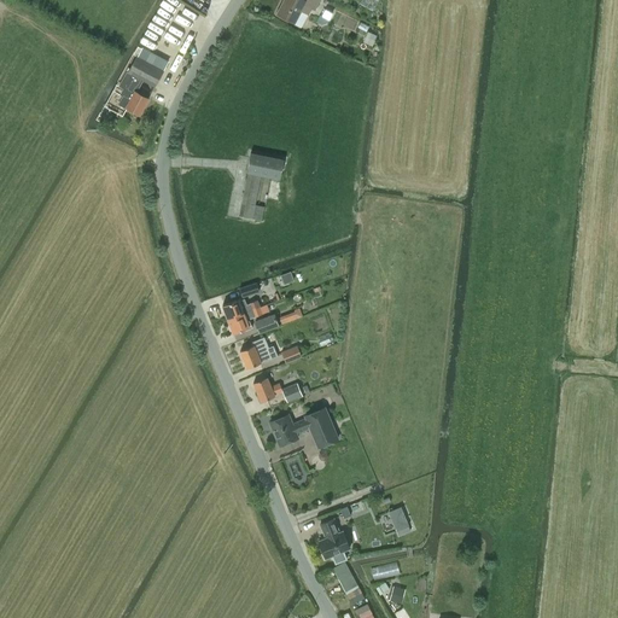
[(315,10),(320,0),(284,0),(278,15),(295,23),(301,11),(309,15),(312,9),(315,10)]
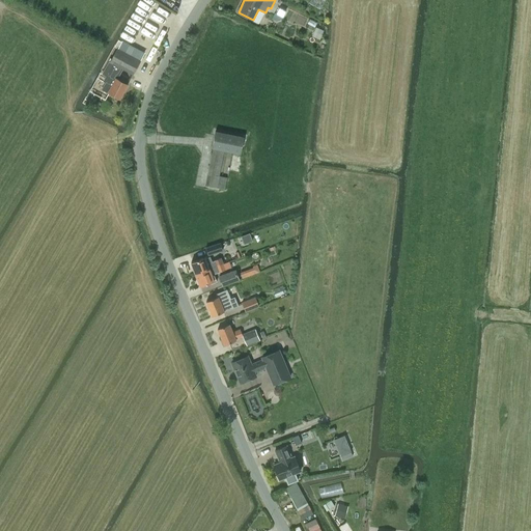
[(277,15),(283,18),(286,11),(280,8),(277,15)]
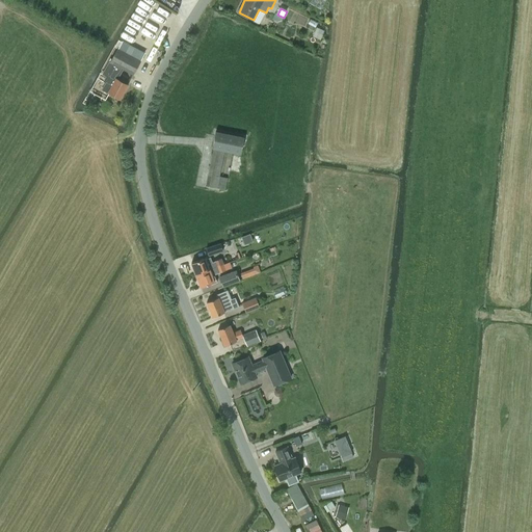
[(117,48),(110,61),(123,69),(133,74),(140,60),(144,52),(123,41),(118,48),(117,48)]
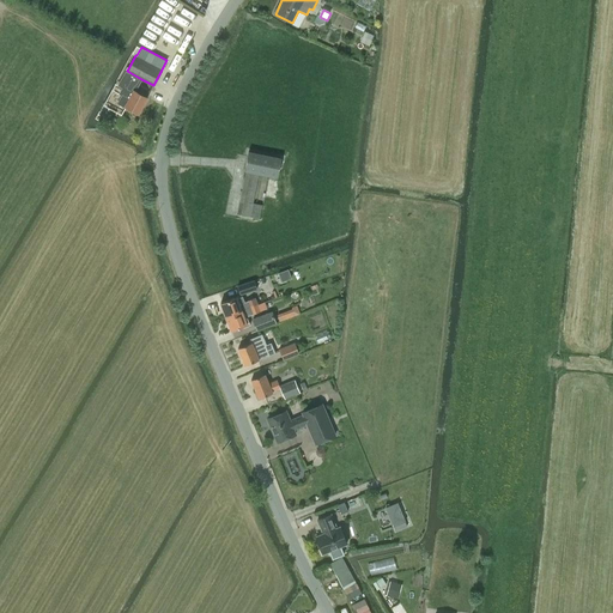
[(122,95),(117,103),(126,108),(126,107),(139,114),(147,97),(134,91),(141,79),(127,71),(126,71),(119,85),(122,87),(120,93),(122,95)]
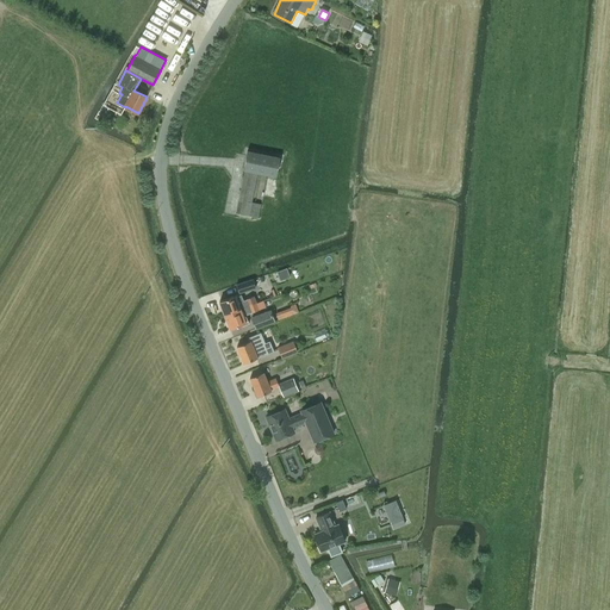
[(246,170),(237,213),(249,216),(251,204),(257,173),(277,176),(280,157),(248,151),(244,169),(246,170)]
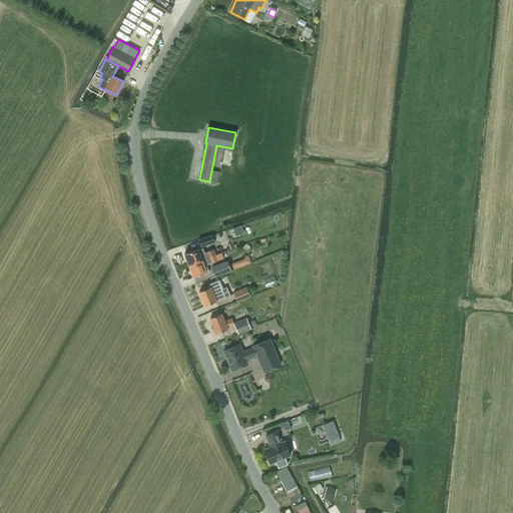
[(219,172),(211,171),(209,181),(217,182),(219,172)]
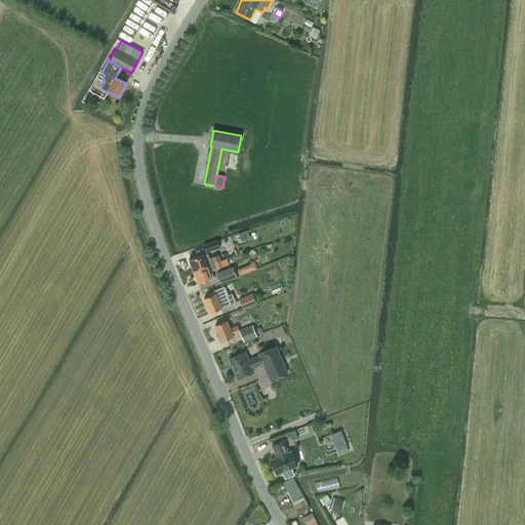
[(204,245),(206,252),(220,247),(217,241),(204,245)]
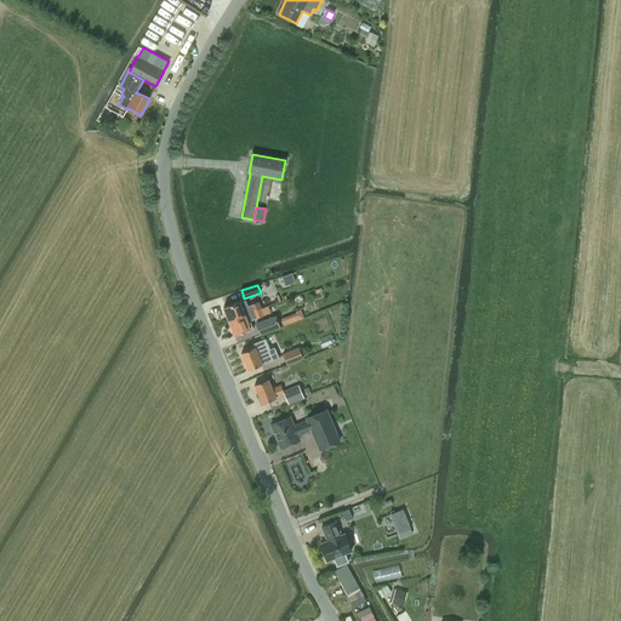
[(261,308),(258,302),(250,306),(249,307),(246,300),(243,301),(243,300),(240,301),(224,307),(229,320),(245,314),(252,312),(261,309),(261,308)]
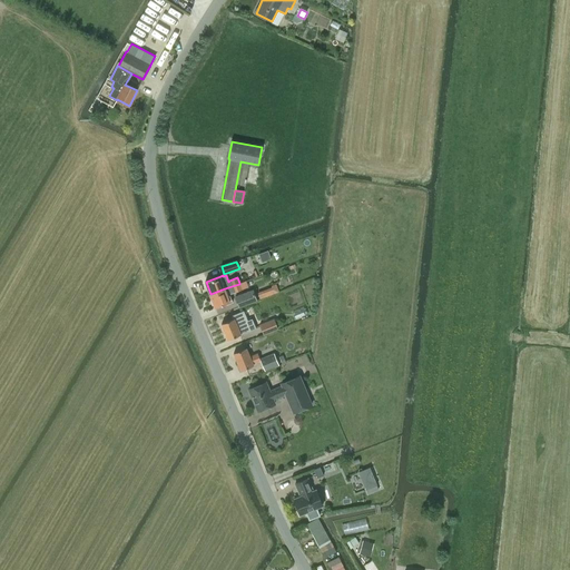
[(248,286),(246,281),(239,284),(225,288),(210,294),(216,307),(224,304),(224,306),(234,302),(231,295),(231,294),(248,286)]
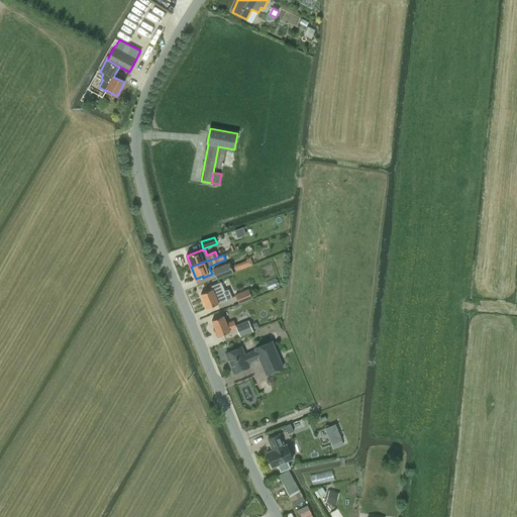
[(246,261),(234,266),(236,272),(248,267),(252,265),(250,257),(246,260),(246,261)]
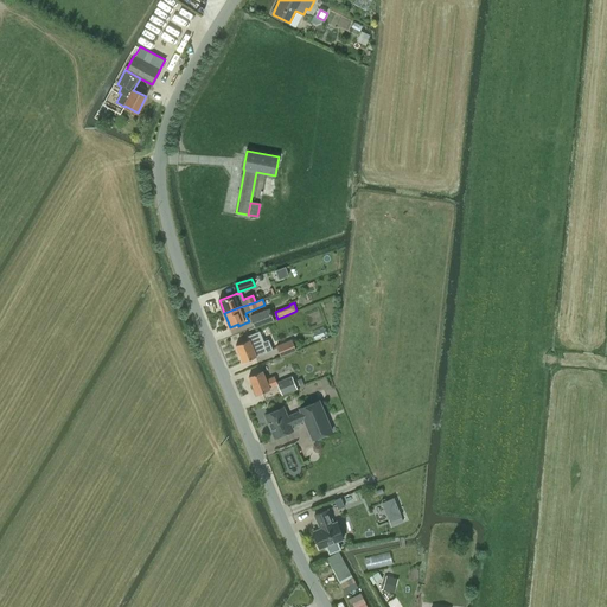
[(269,308),(250,315),(255,327),(273,320),(269,308)]
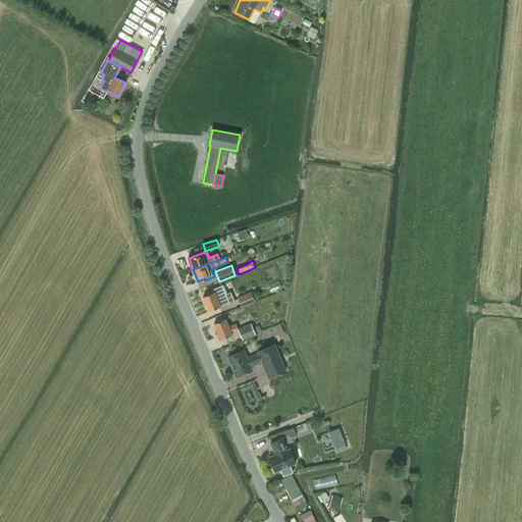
[(209,311),(221,306),(235,301),(230,292),(227,294),(223,284),(212,290),(214,293),(203,297),(209,311)]
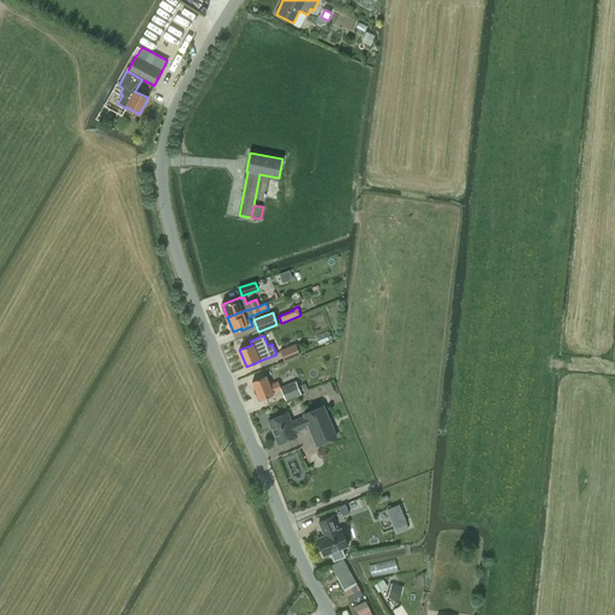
[(296,344),(280,350),(285,362),(300,354),(296,344)]
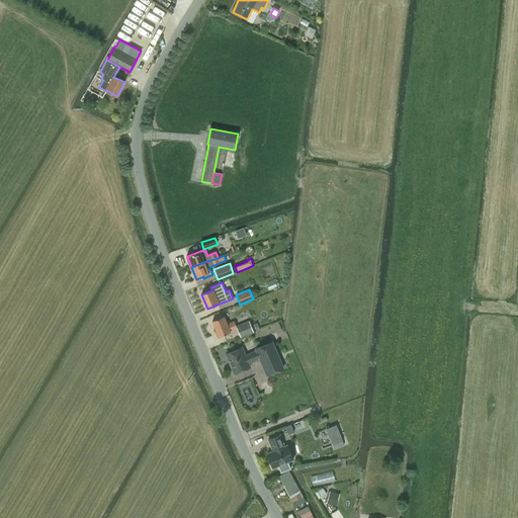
[(225,317),(212,321),(220,337),(231,332),(230,331),(238,328),(241,337),(253,332),(249,322),(237,327),(235,322),(228,324),(225,317)]
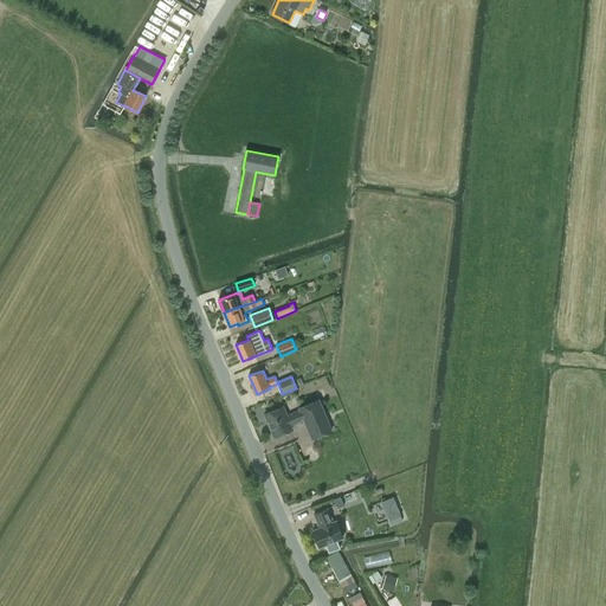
[(284,406),(265,414),(275,437),(294,430),(291,425),(304,419),(313,439),(331,431),(320,400),(300,408),(301,411),(288,417),(284,406)]
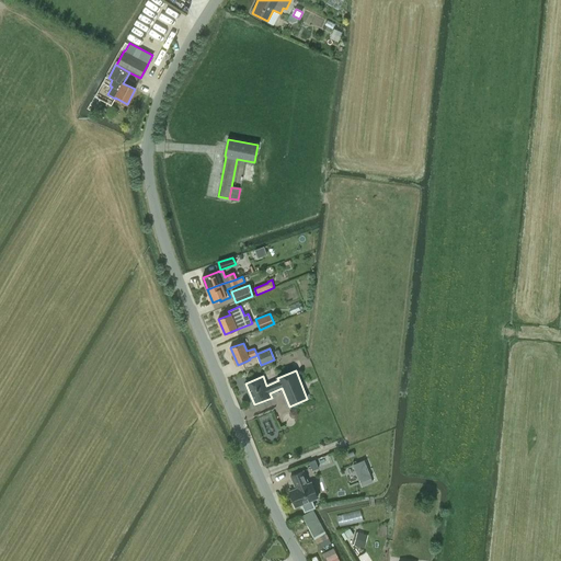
[(371,478),(371,477),(365,459),(353,465),(361,482),(361,481),(371,478)]
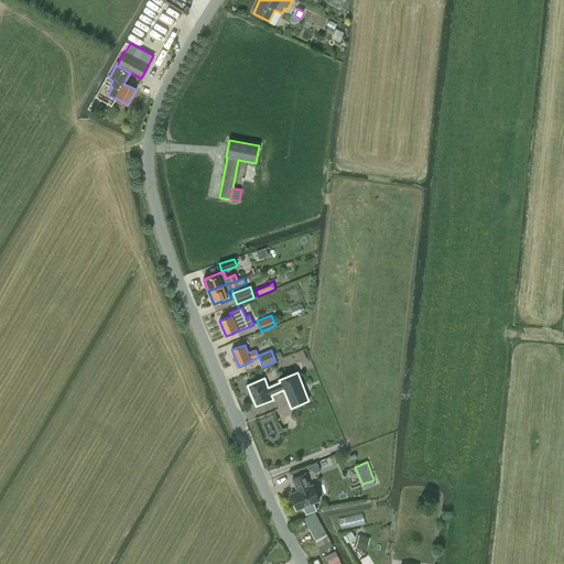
[(316,463),(311,465),(314,473),(321,470),(316,463)]
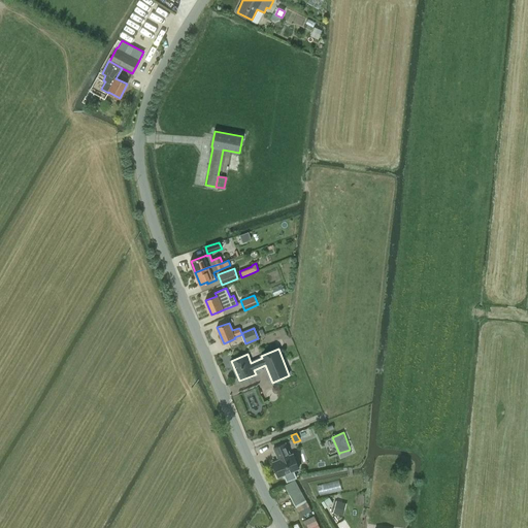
[(278,460),(272,463),(278,477),(284,474),(287,481),(296,477),(294,471),(299,468),(298,465),(300,464),(297,456),(295,457),(293,453),(290,455),(285,443),(273,449),(278,460)]
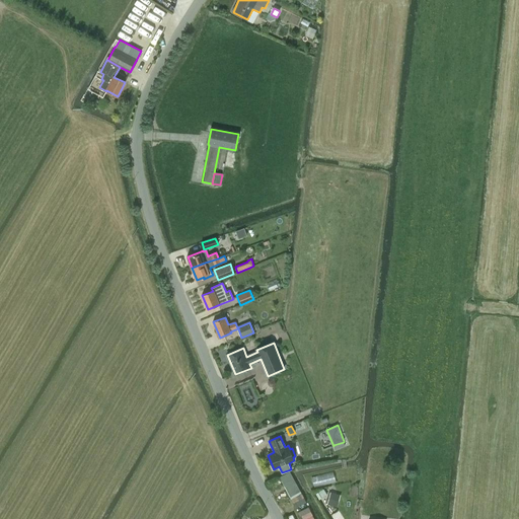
[(345,446),(344,442),(334,445),(336,450),(345,446)]
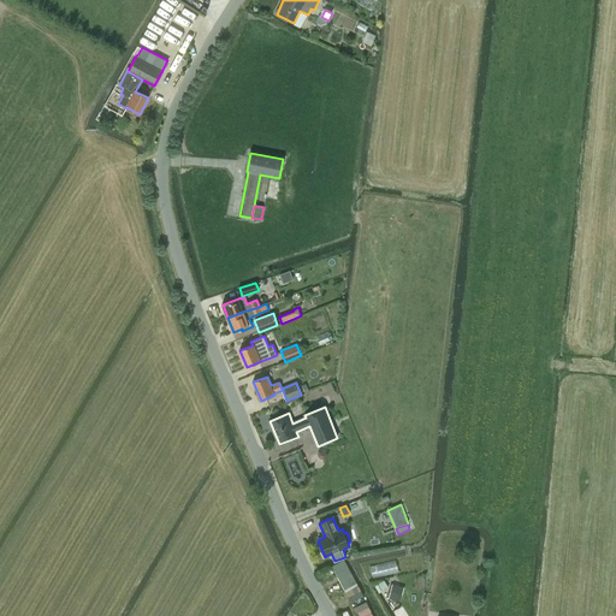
[(345,592),(357,586),(344,560),(332,567),(345,592)]
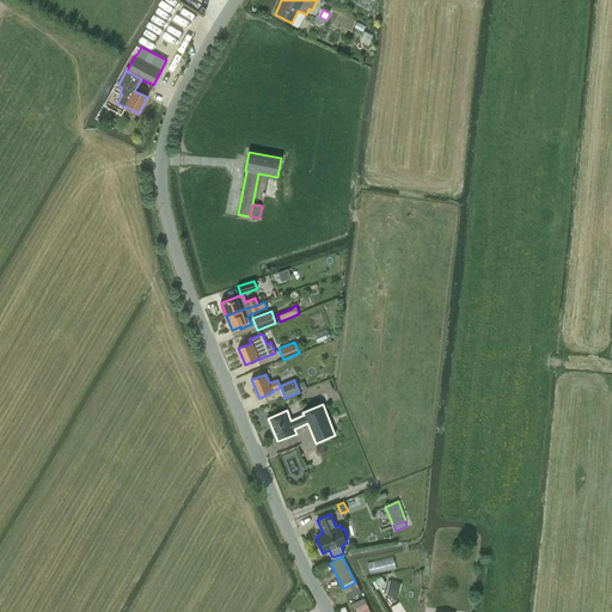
[(377,588),(386,582),(381,576),(373,582),(377,588)]
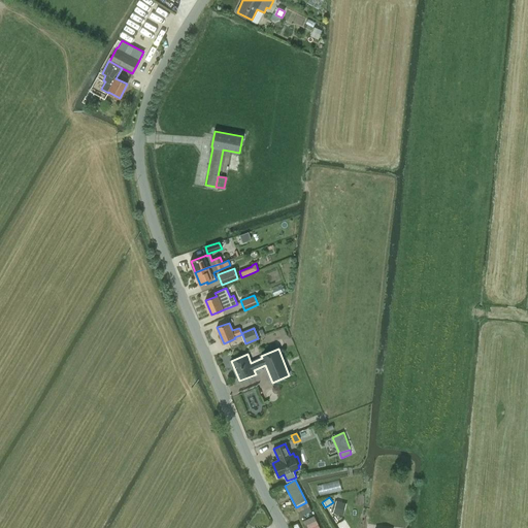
[(336,500),(333,513),(338,515),(342,502),(336,500)]
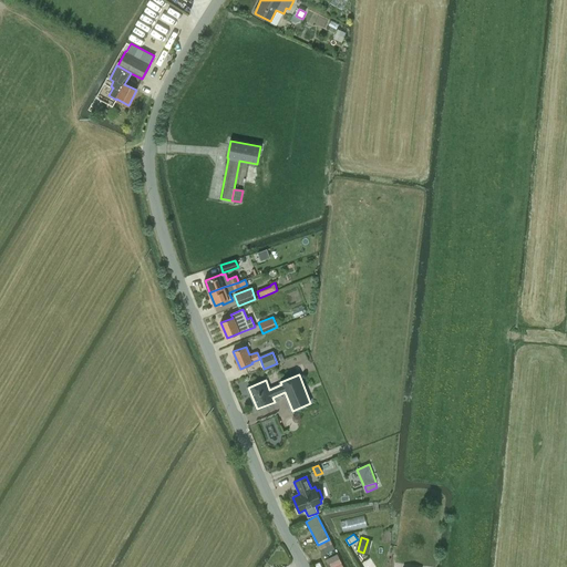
[(362,566),(371,566),(368,557),(360,560),(362,566)]
